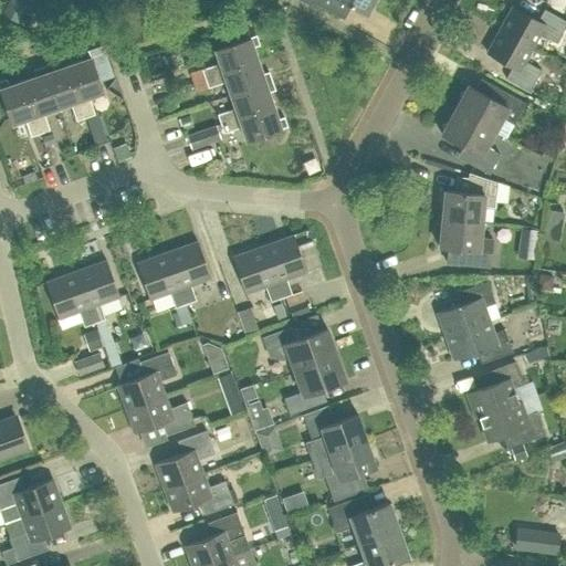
[(301,0),(314,7),(316,3),(335,13),(343,0),(366,13),(373,0),(301,0)]
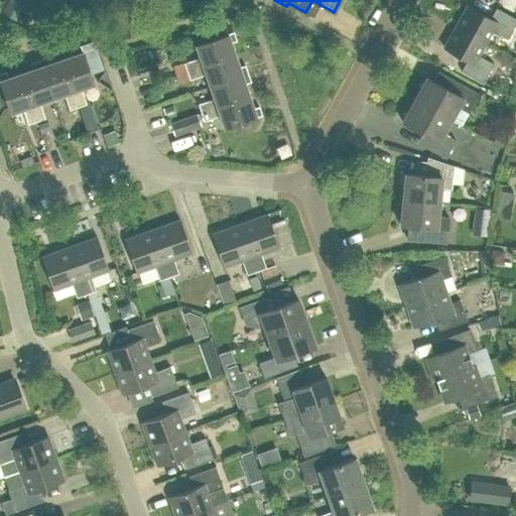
[(466,5),(455,26),(485,42),(492,30),(507,38),(515,21),(515,18),(495,7),(490,18),(466,5)]
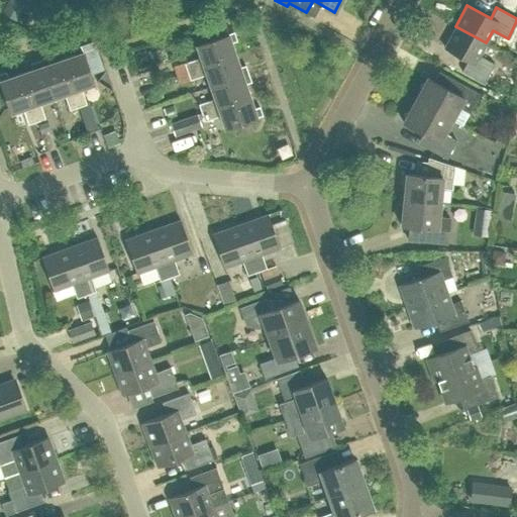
[(486,42),(455,26),(444,46),(468,60),(461,71),(484,83),(494,64),(479,55),(486,42)]
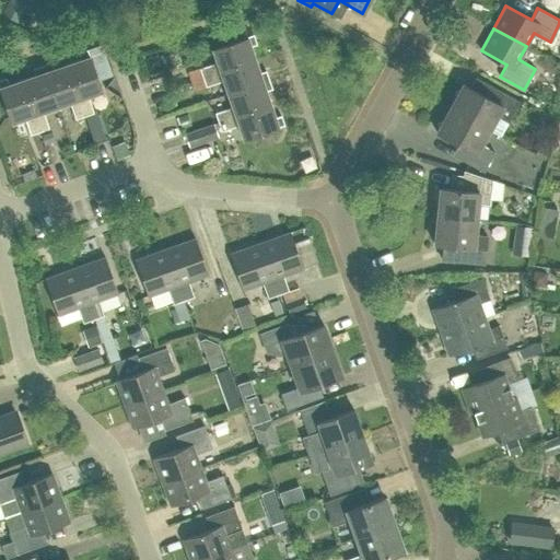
[(202,77),(255,59),(249,46),(256,43),(253,34),(211,48),(217,61),(199,68),(202,77)]
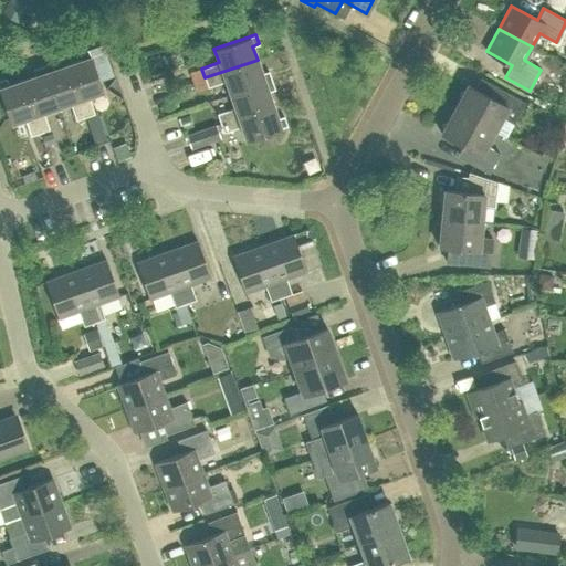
[(67,64),(85,116),(95,113),(88,96),(103,92),(87,50),(79,53),(81,60),(67,64)]
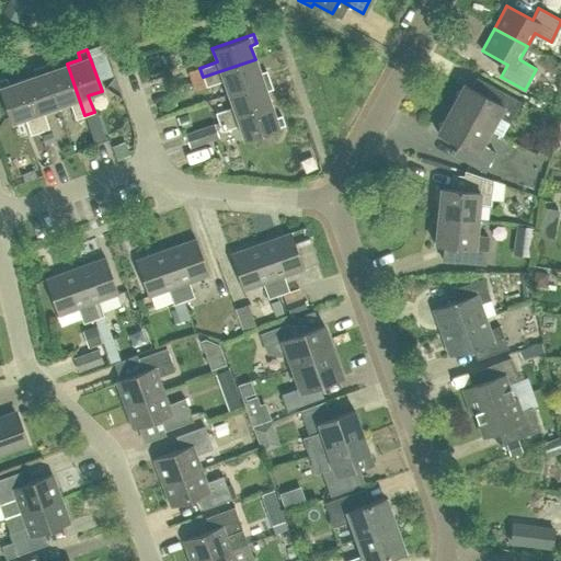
[(228,93),(268,79),(266,70),(260,72),(255,59),(203,77),(206,87),(222,80),(228,93)]
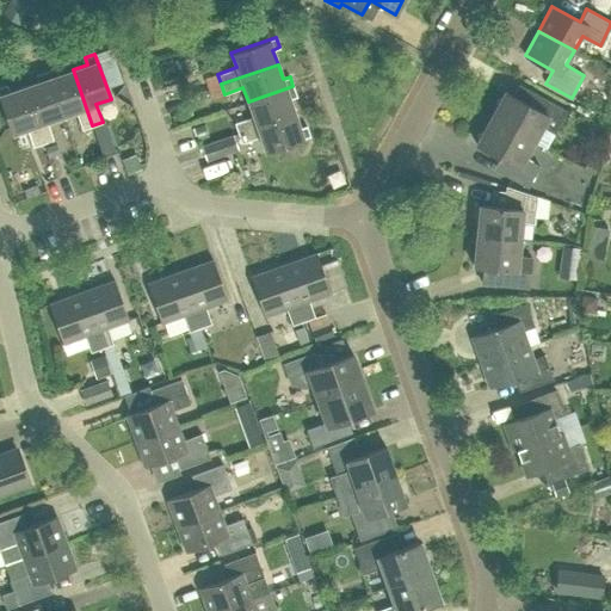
[(55,68),(45,71),(61,116),(75,111),(82,129),(92,125),(73,69),(57,74),(55,68)]
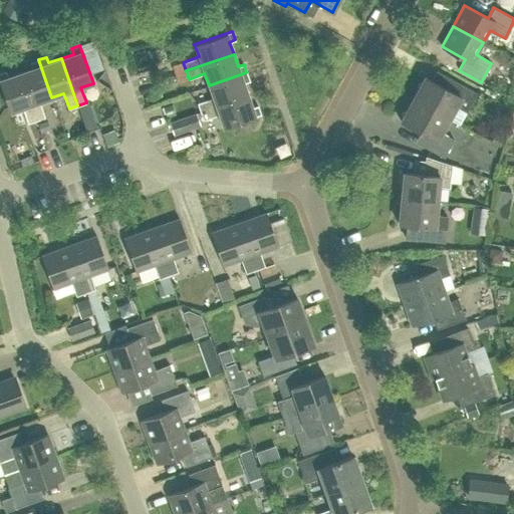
[(51,97),(38,59),(30,62),(32,68),(20,72),(36,120),(45,117),(39,101),(51,97)]
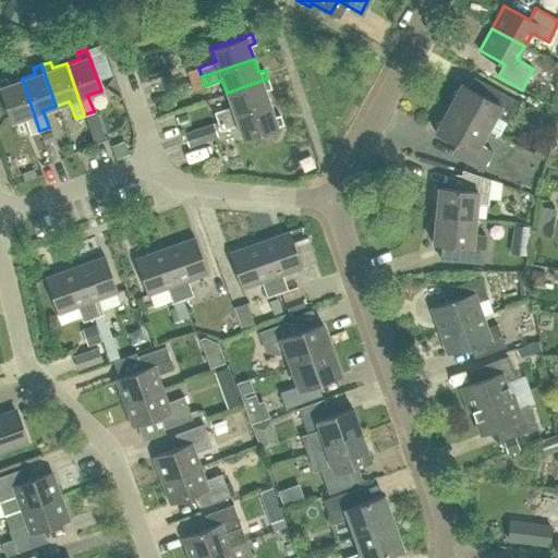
[(31,134),(39,131),(22,79),(8,84),(5,76),(0,79),(0,91),(11,121),(24,117),(31,134)]
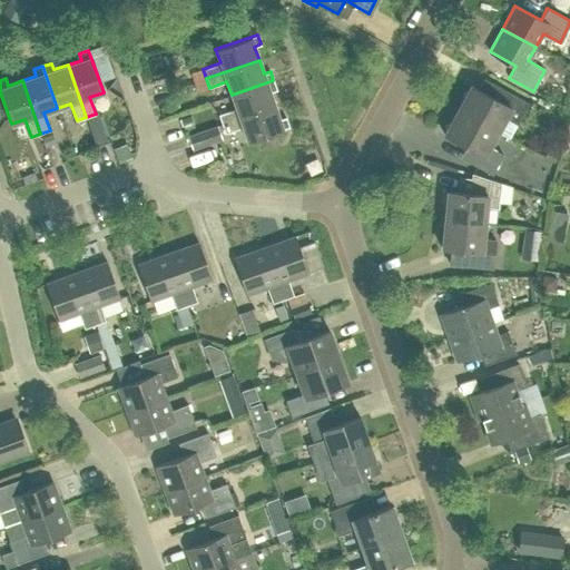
[(273,80),(232,95),(236,108),(218,115),(222,124),(275,106),(269,91),(276,89),(273,80)]
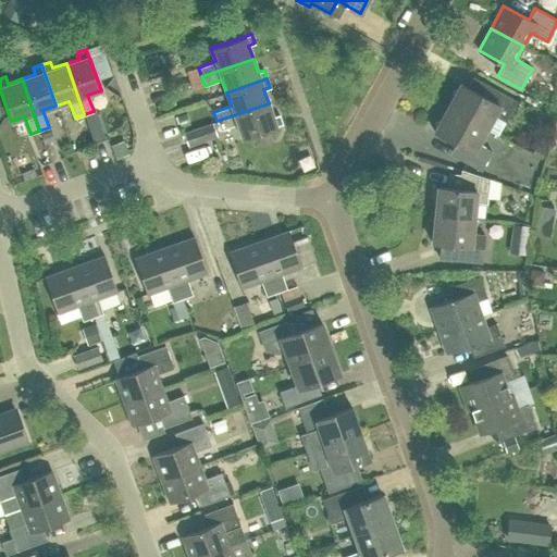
[(447,107),(486,128),(495,133),(502,121),(504,122),(510,111),(516,100),(493,87),(486,98),(460,83),(447,107)]
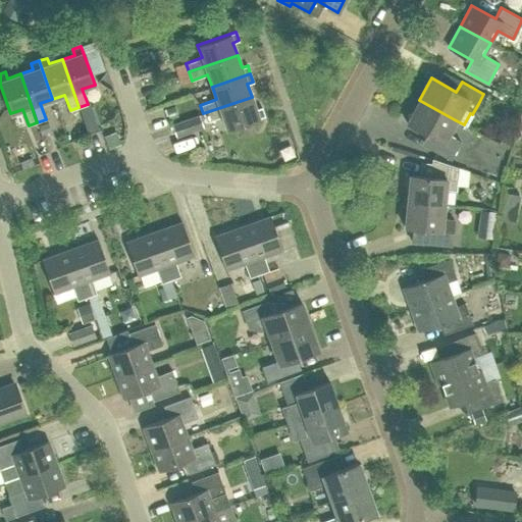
[(252,97),(203,113),(206,121),(221,116),(226,129),(265,116),(262,107),(256,109),(252,97)]
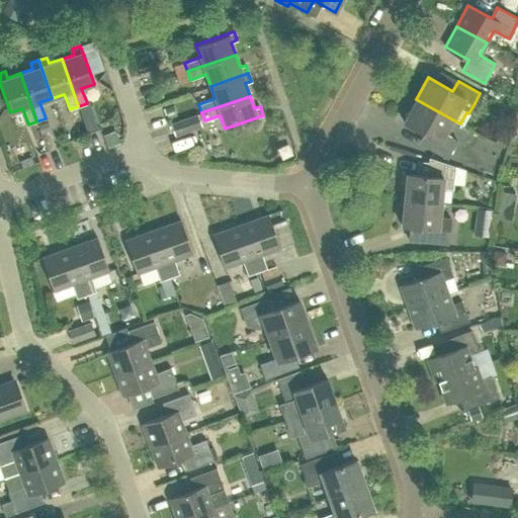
[(452,119),(416,99),(404,121),(428,136),(422,146),(446,159),(457,140),(444,133),(452,119)]
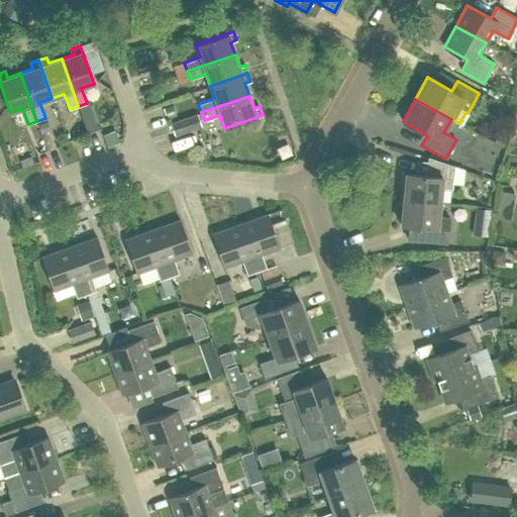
[(201,126),(197,114),(171,123),(175,136),(201,126)]
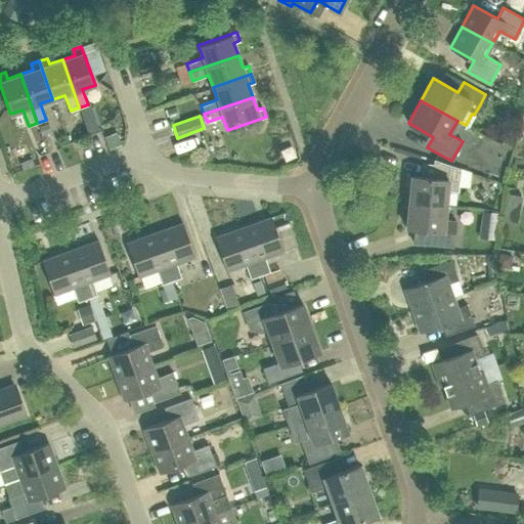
[(178,144),(181,155),(205,147),(201,136),(178,144)]
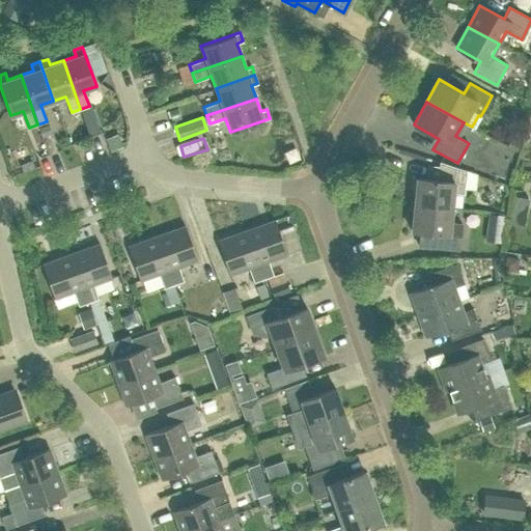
[(303,161),(304,148),(289,147),(289,160),(303,161)]
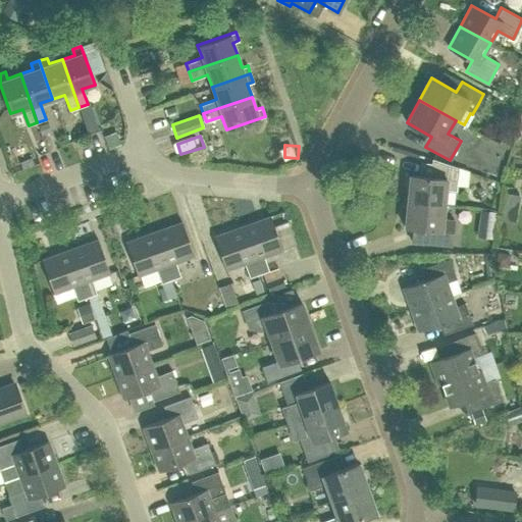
[(407,201),(444,204),(445,190),(456,191),(458,167),(432,159),(431,163),(421,162),(419,175),(410,174),(407,201)]
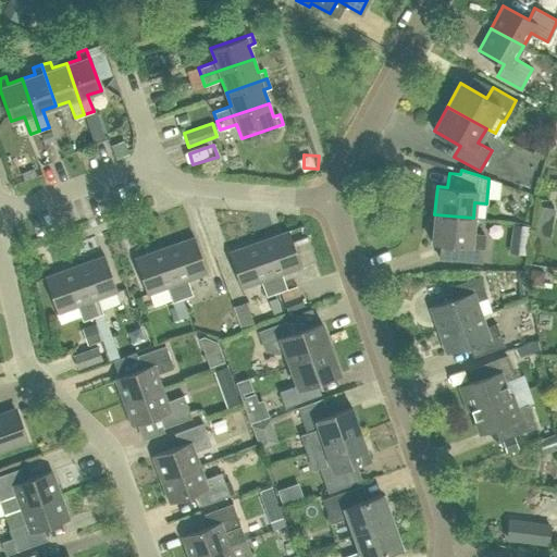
[(491,199),(504,201),(506,182),(493,180),(491,199)]
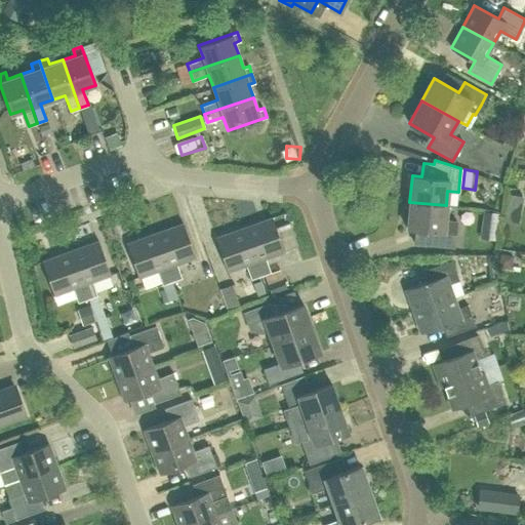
[(444,219),(446,205),(409,202),(407,229),(425,230),(423,243),(453,246),(455,220),(444,219)]
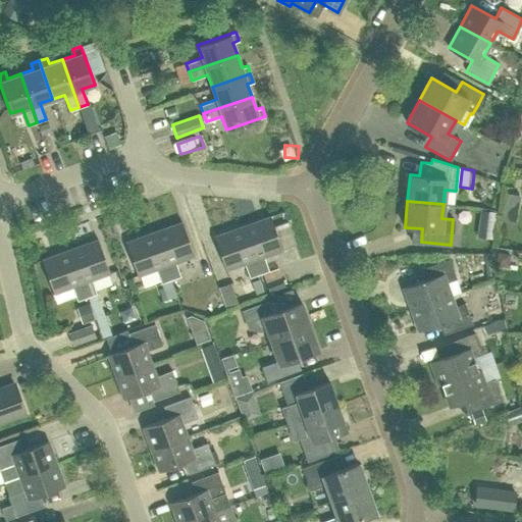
[(242,226),(259,274),(268,270),(263,256),(281,250),(270,216),(242,226)]
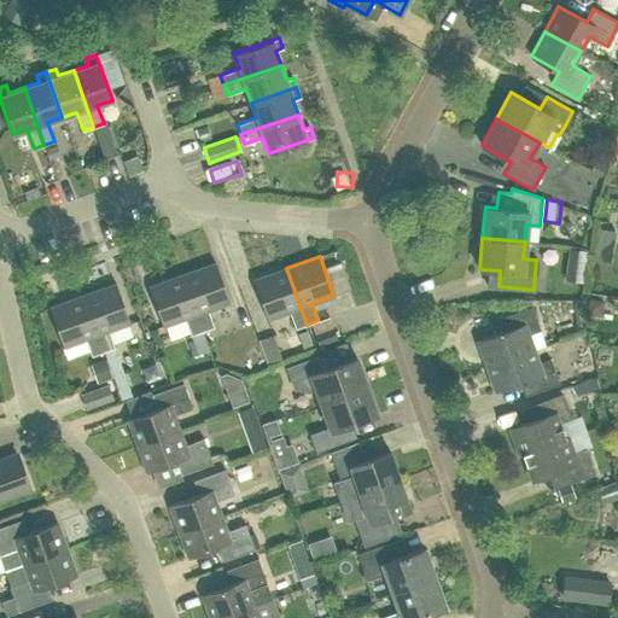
[(181,274),(203,331),(214,327),(211,320),(232,313),(228,303),(229,302),(215,262),(181,274)]
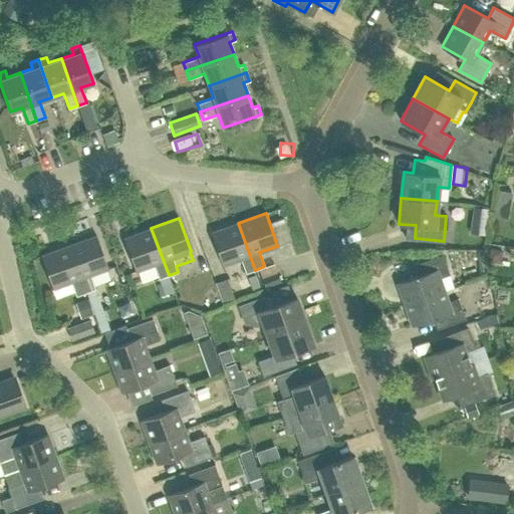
[(255,270),(238,223),(210,232),(222,265),(240,259),(245,273),(255,270)]
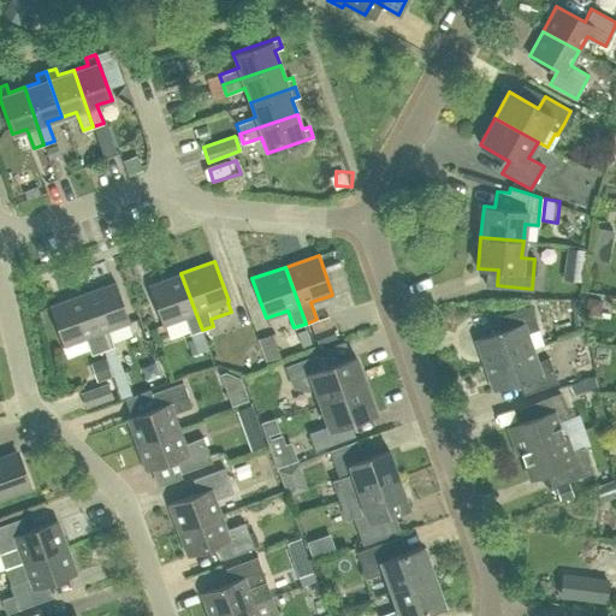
[(208,349),(202,330),(181,273),(148,285),(163,325),(184,318),(193,341),(188,342),(193,355),(208,349)]
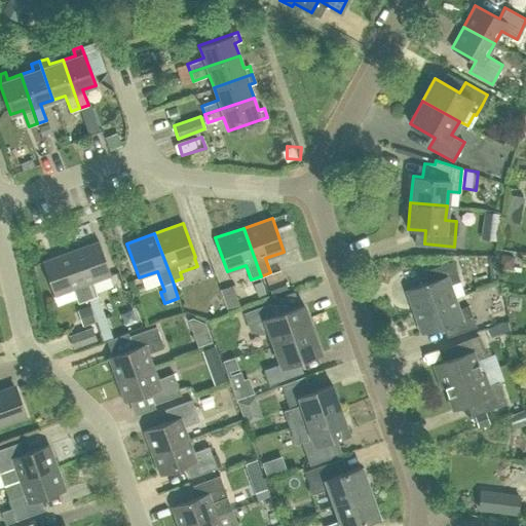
[(99,240),(70,251),(87,299),(98,296),(92,282),(111,274),(99,240)]
